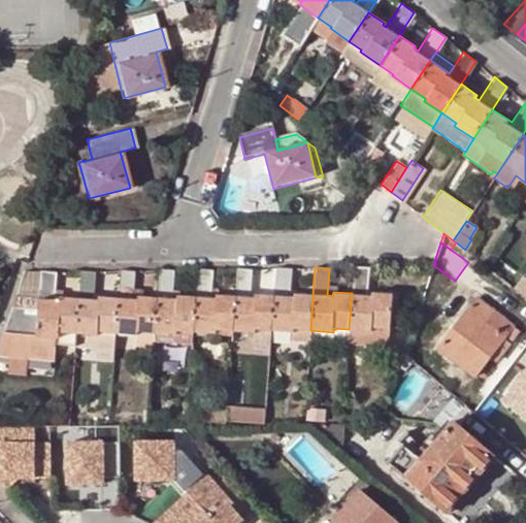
[(349,329),(348,344),(388,346),(392,293),(371,292),(371,295),(366,294),(368,268),(355,267),(352,293),(349,329)]
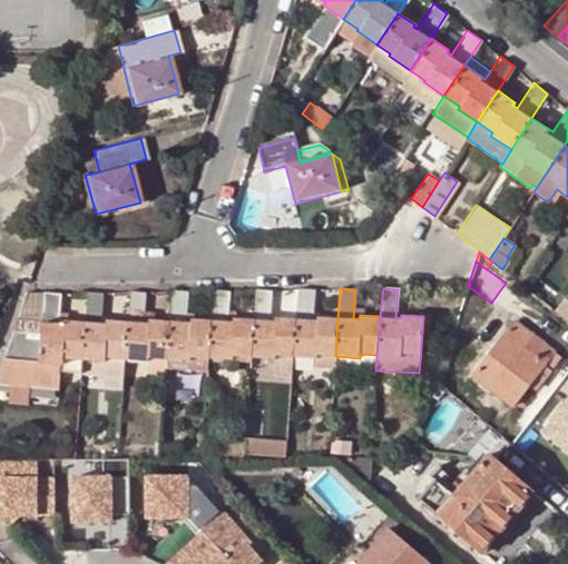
[(335,356),(338,318),(317,316),(316,320),(313,320),(315,292),(299,289),(296,319),(294,357),(315,359),(314,365),(334,367),(335,356)]
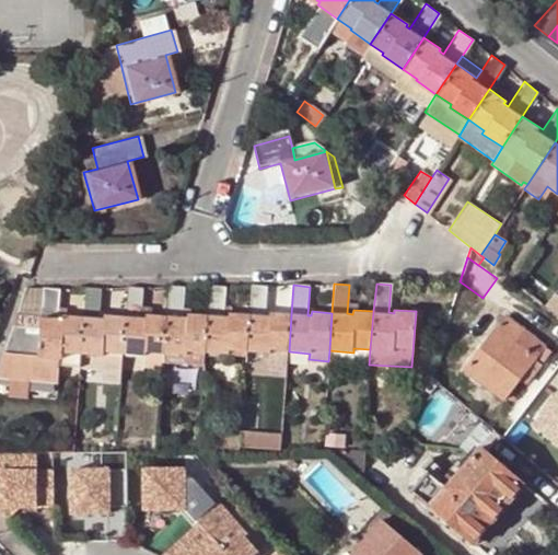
[(250,314),(246,351),(271,354),(271,349),(289,351),(291,314),(270,313),(270,316),(265,316),(267,287),(252,287),(250,314)]
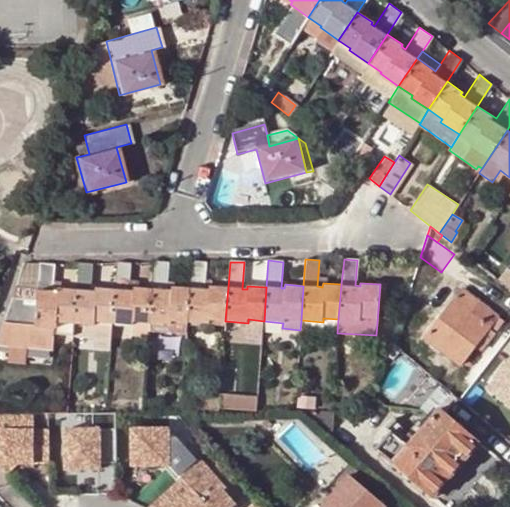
[(188,322),(190,288),(170,287),(170,289),(165,289),(166,264),(155,263),(153,288),(150,323),(169,324),(170,320),(188,322)]
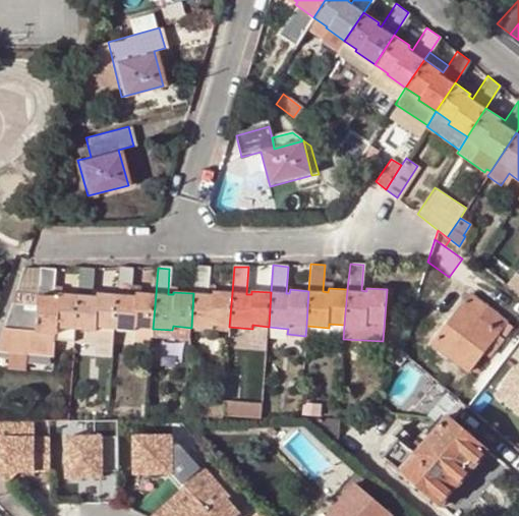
[(229,327),(232,292),(213,292),(213,294),(209,294),(210,269),(195,268),(193,293),(191,328),(229,331),(229,327)]
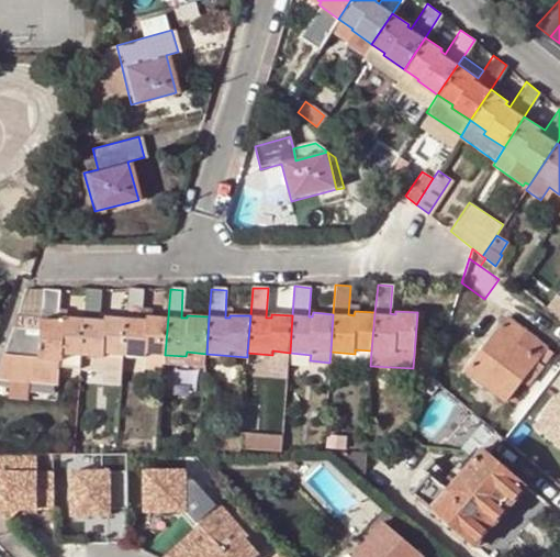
[(79,368),(82,319),(62,318),(62,322),(57,322),(59,292),(43,290),(41,321),(23,320),(21,357),(38,359),(37,377),(60,378),(60,367),(79,368)]
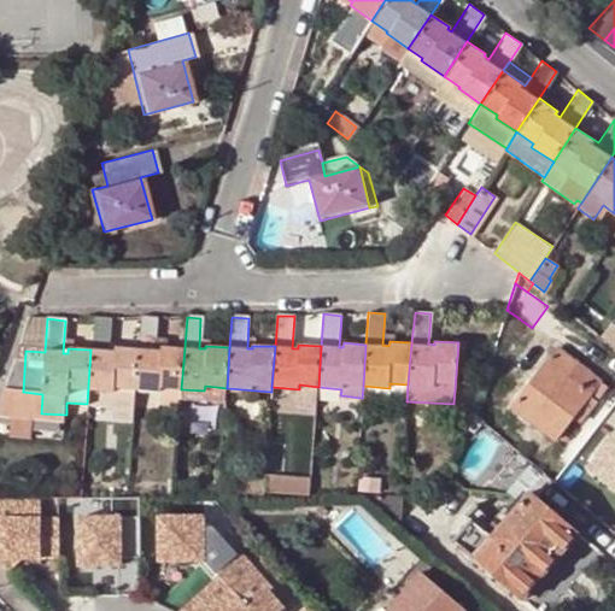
[(91,350),(87,404),(112,406),(133,407),(134,391),(138,350),(113,347),(113,351),(109,351),(111,321),(93,318),(91,350)]
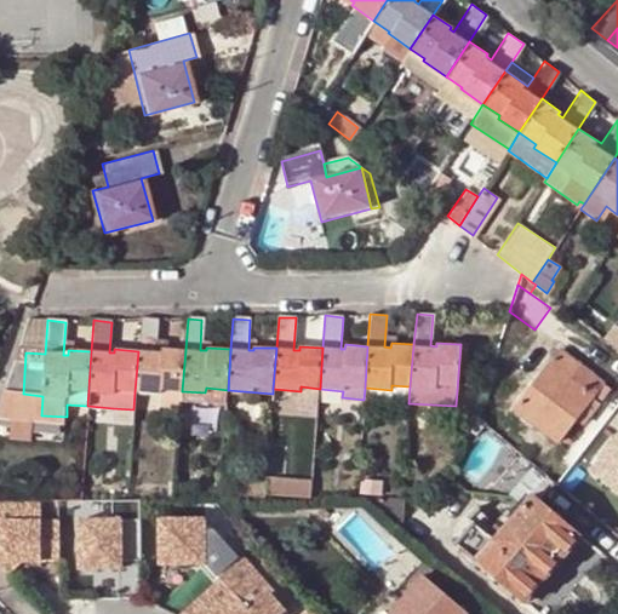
[(138,351),(135,392),(162,395),(162,389),(182,391),(186,349),(161,348),(160,351),(154,351),(156,322),(141,321),(138,351)]
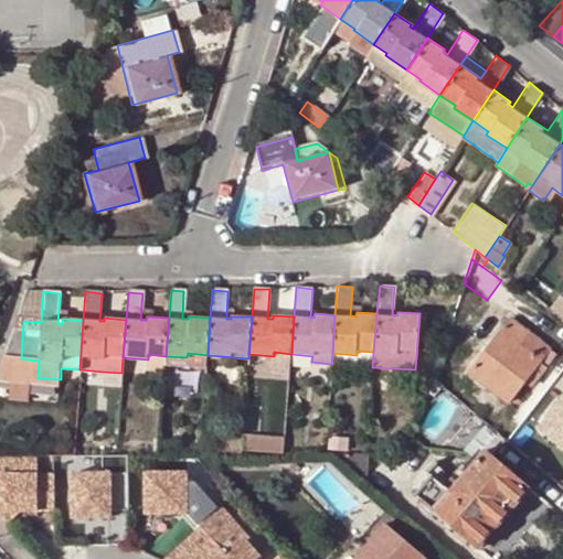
[(549,307),(562,316),(562,297),(558,293),(549,307)]
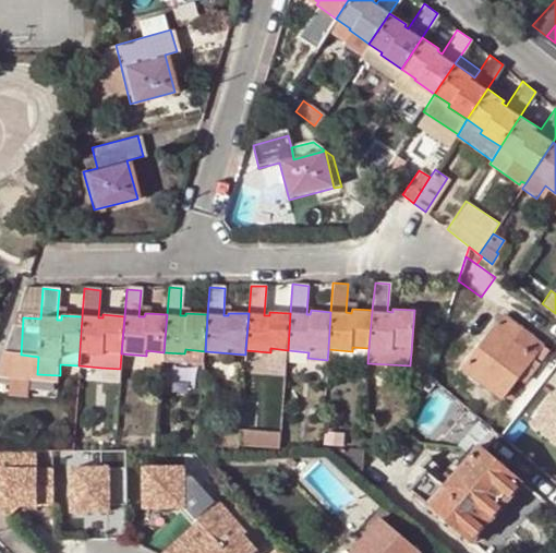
[(482,384),(484,381),(500,394),(520,369),(524,372),(545,347),(504,314),(462,369),(482,384)]
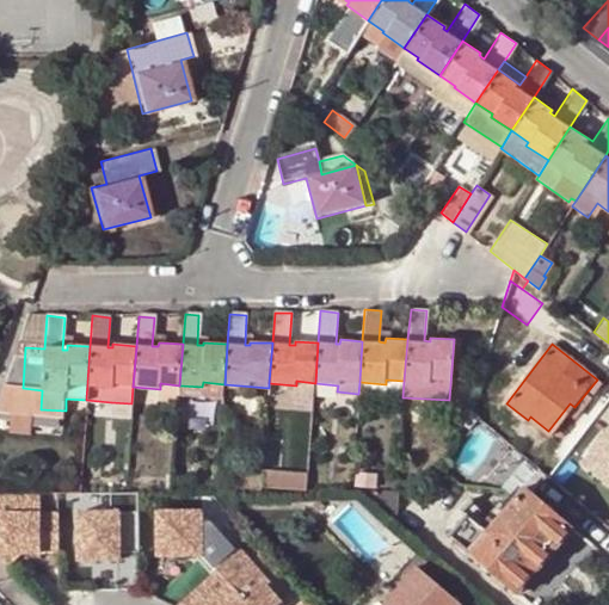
[(404,381),(386,380),(386,384),(385,395),(403,397),(404,381)]
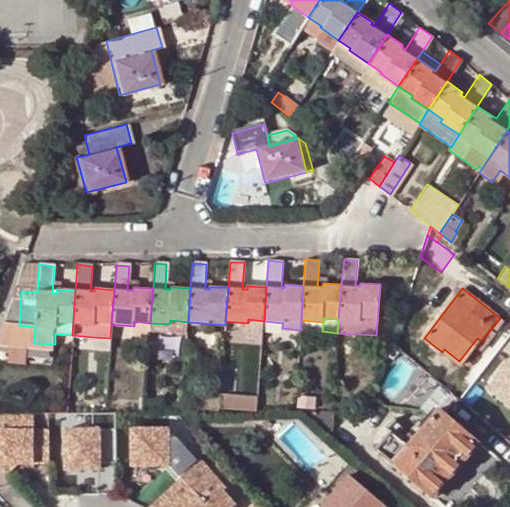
[(480,350),(504,321),(500,318),(481,341),(477,347),(480,350)]
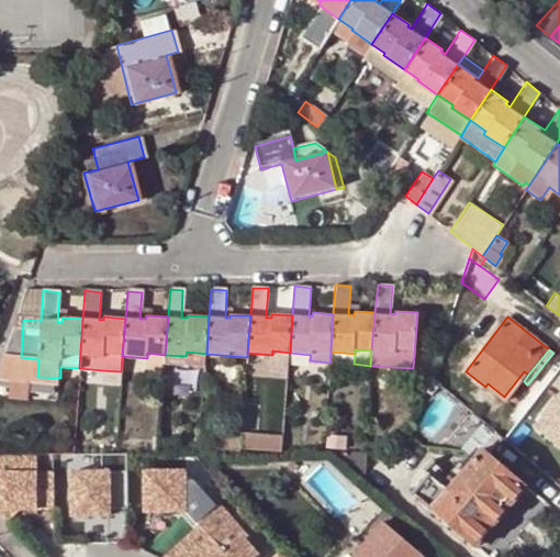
[(290,353),(272,351),(272,355),(271,364),(289,365),(290,353)]
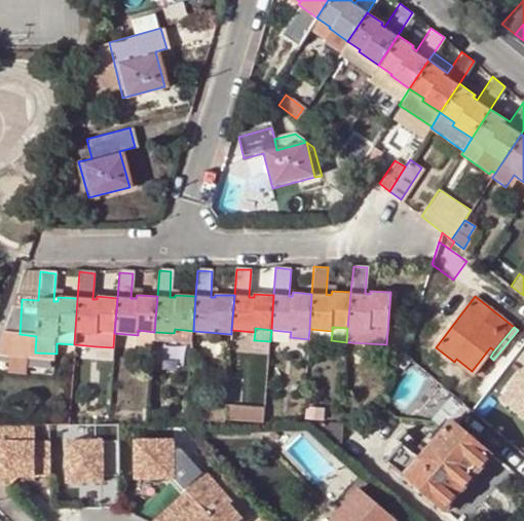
[(192,341),(193,331),(175,329),(174,333),(154,332),(153,339),(192,341)]
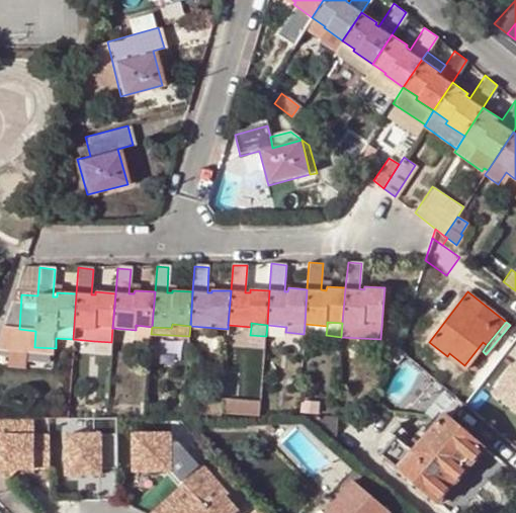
[(152,327),(136,325),(136,330),(136,335),(151,337),(151,334),(152,327)]
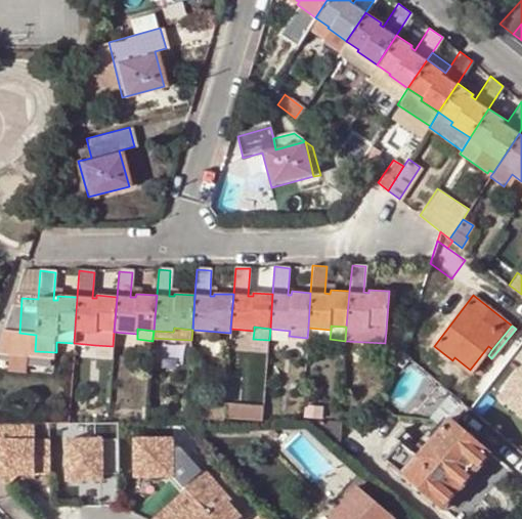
[(112,357),(113,346),(95,345),(94,356),(112,357)]
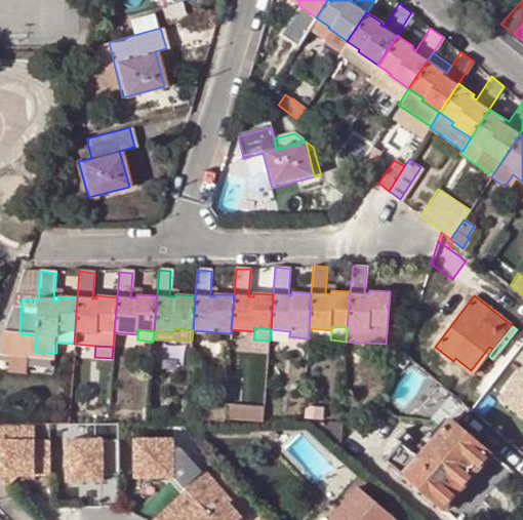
[(489,356),(493,350),(489,347),(471,370),(475,373),(489,356)]
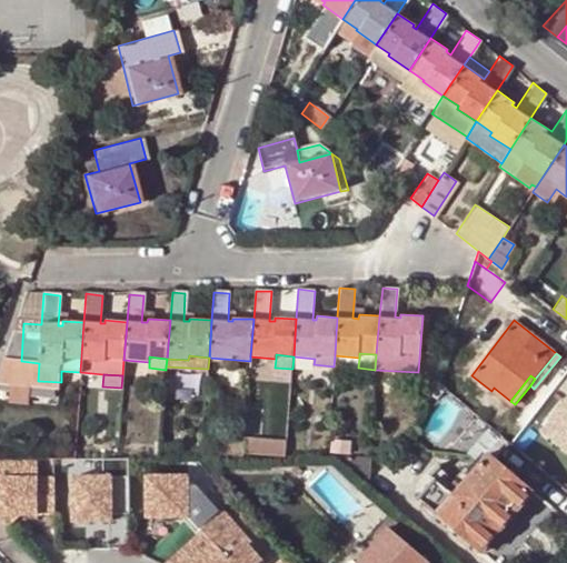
[(566,402),(550,423),(566,435),(566,402)]
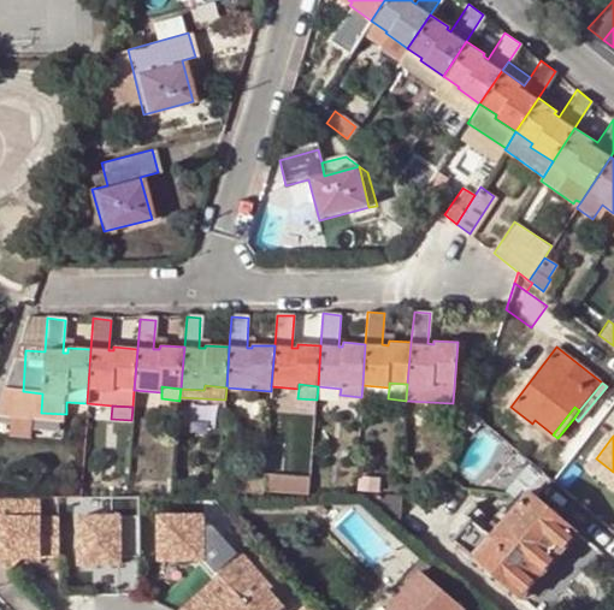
[(308,491),(310,477),(265,473),(264,479),(264,489),(308,491)]
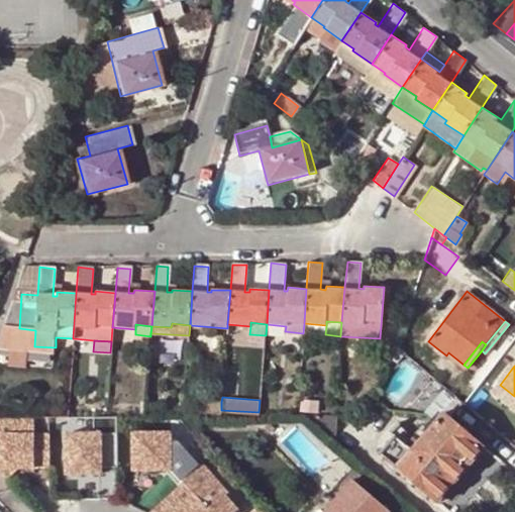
[(221,410),(221,402),(193,400),(192,411),(221,413),(221,410)]
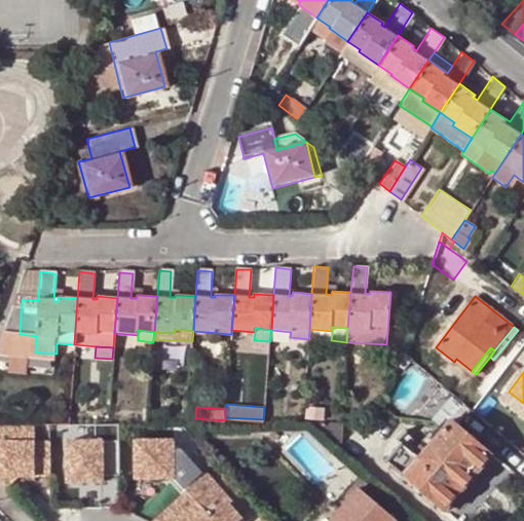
[(453,419),(428,448),(406,431),(398,441),(404,446),(389,463),(457,520),(465,520),(511,468),(453,419)]
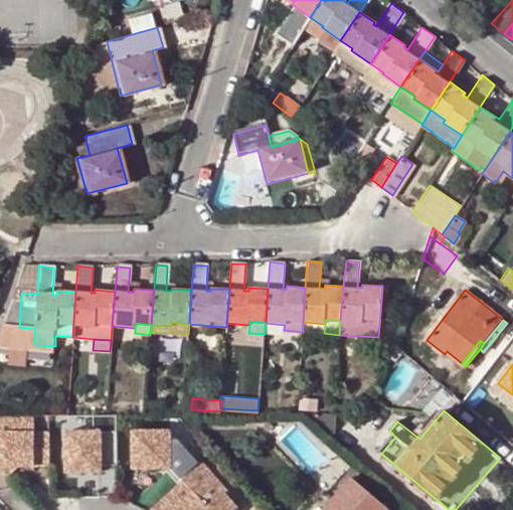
[(118,467),(118,416),(95,417),(95,433),(67,433),(67,473),(102,473),(102,467),(118,467)]
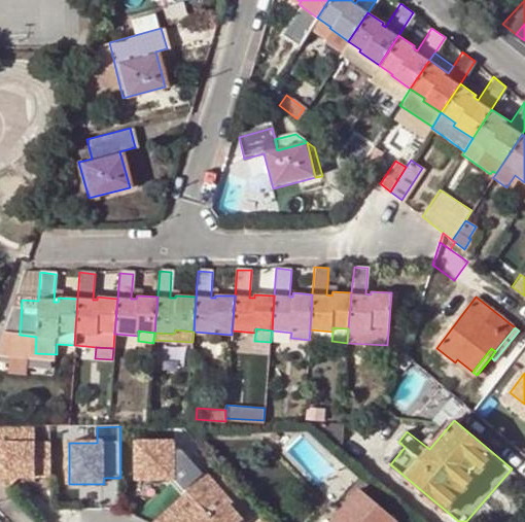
[(36,446),(36,429),(0,430),(0,482),(6,489),(19,480),(51,480),(51,446),(36,446)]
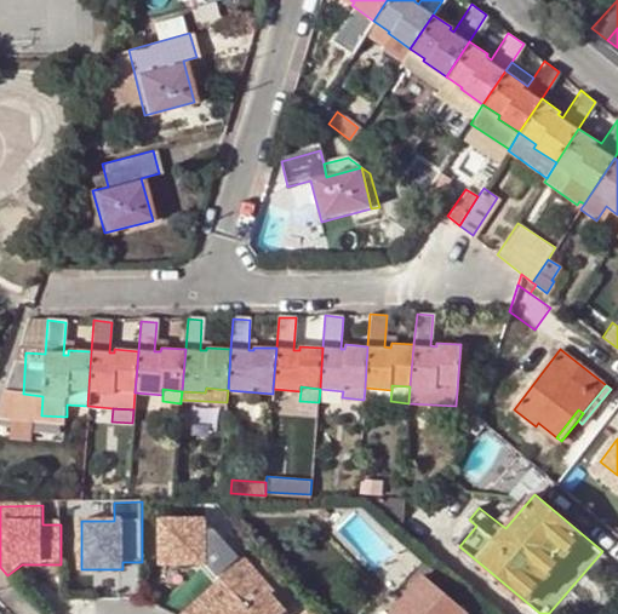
[(202,564),(202,568),(216,584),(221,579),(219,578),(241,558),(216,529),(206,529),(206,520),(161,520),(161,564),(202,564)]
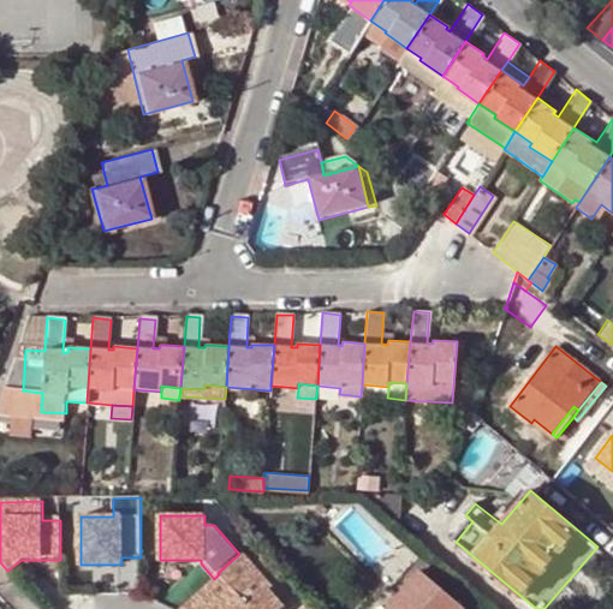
[(242,553),(239,554),(218,573),(219,574),(214,579),(179,608),(281,608),(287,604),(242,553)]
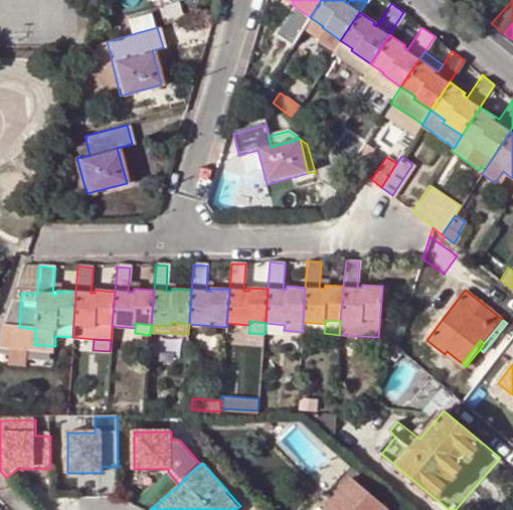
[(386,509),(351,480),(325,509),(386,509)]
